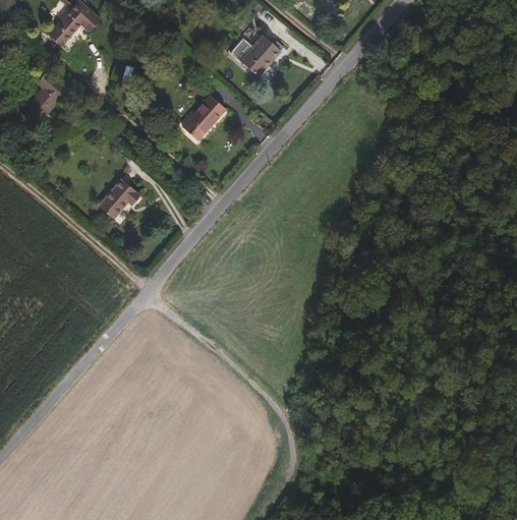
[(102,18),(80,0),(50,35),(62,47),(81,23),(90,32),(102,18)]
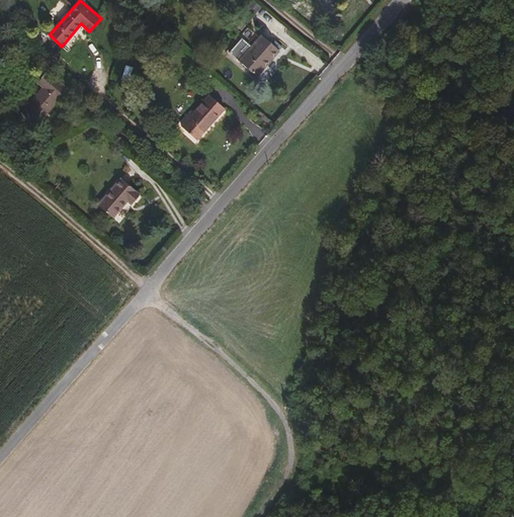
[(242,38),(230,52),(257,76),(278,53),(260,36),(251,47),(242,38)]
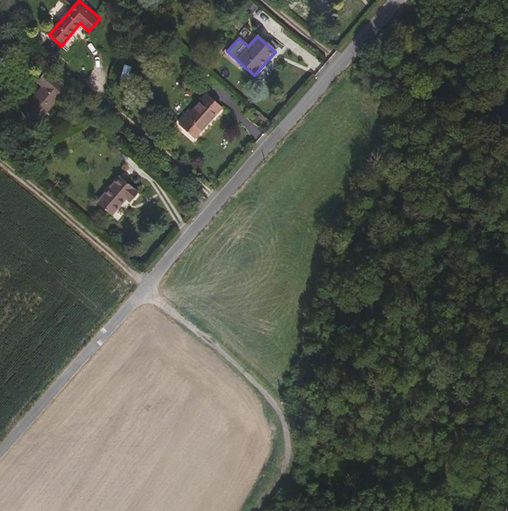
[(35,126),(57,99),(61,99),(69,90),(48,71),(38,82),(44,87),(20,112),(35,126)]
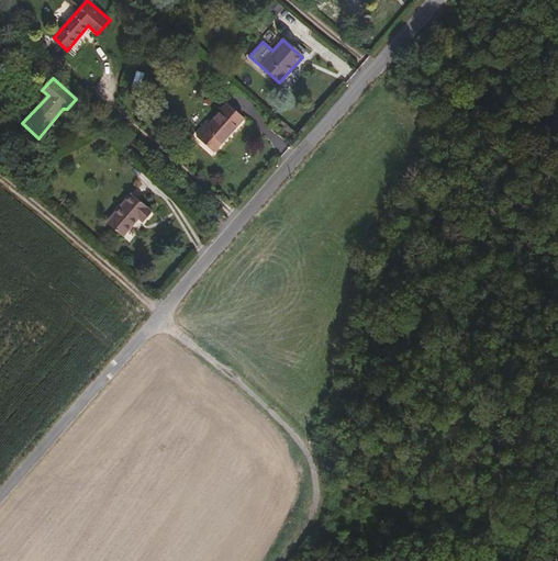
[(226,102),(196,136),(212,152),(243,118),(226,102)]
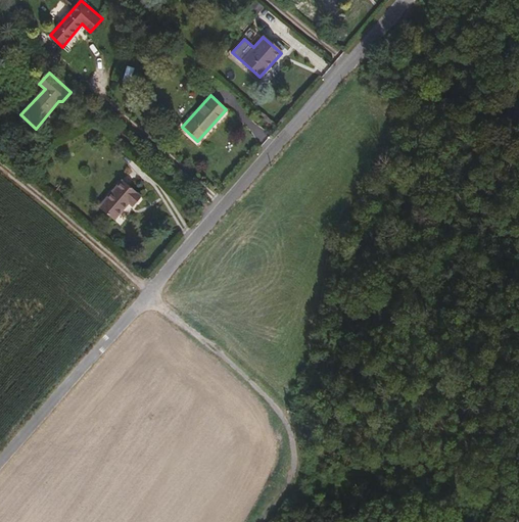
[(28,164),(39,158),(35,150),(24,155),(28,164)]
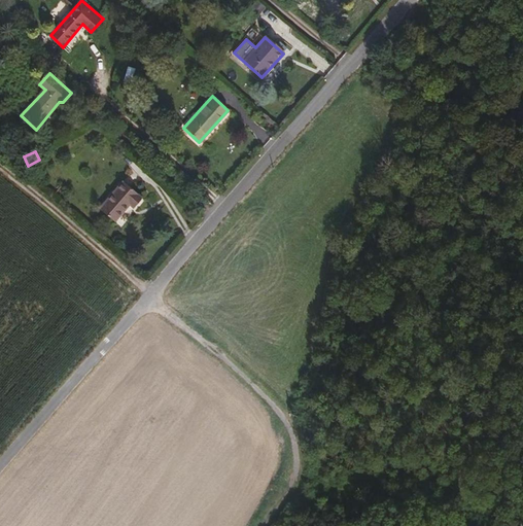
[(126,175),(97,207),(114,221),(129,205),(133,209),(146,194),(126,175)]
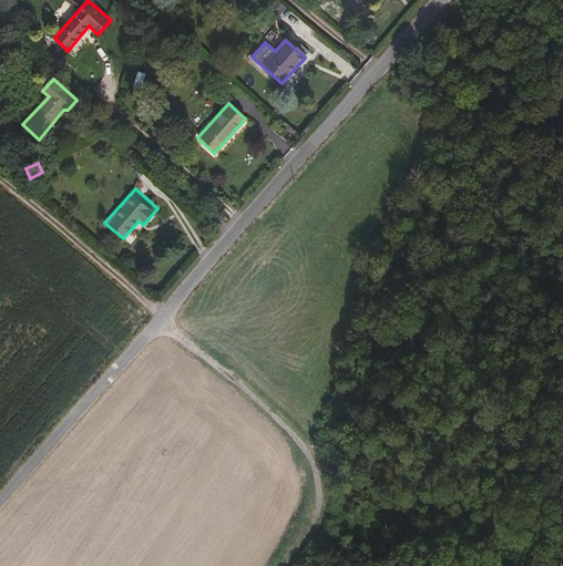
[(316,559),(325,547),(316,541),(307,553),(316,559)]
